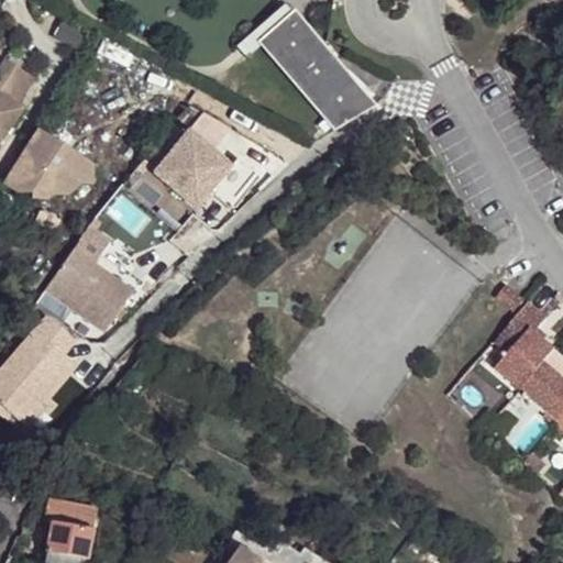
[(257,42),(334,130),(375,106),(296,15),(293,11),(257,42)]
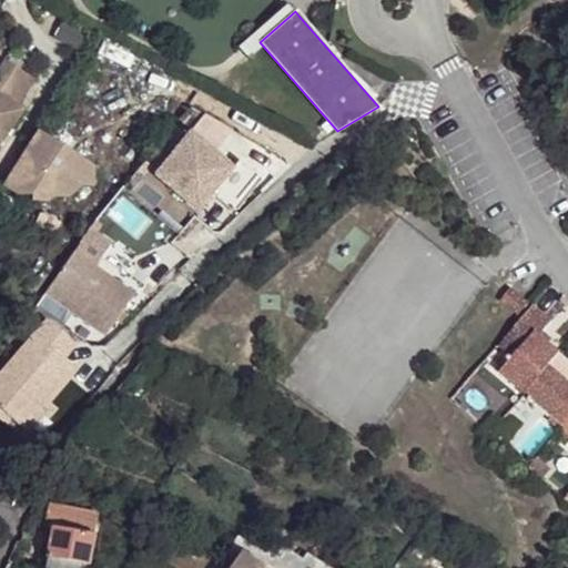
[(0,144),(22,111),(17,108),(34,79),(6,61),(0,70),(0,144)]
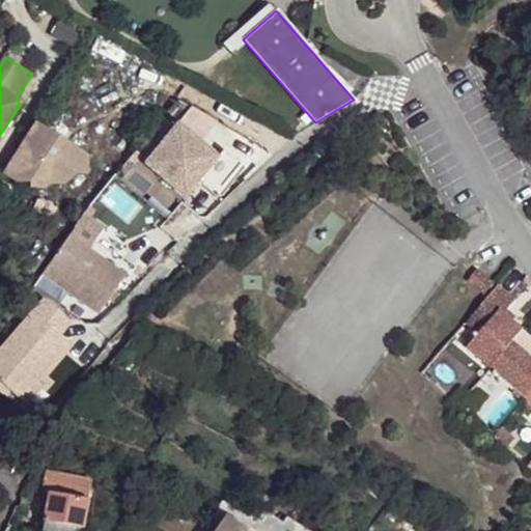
[(35,123),(2,173),(19,184),(29,184),(29,189),(47,189),(50,186),(64,185),(76,174),(86,175),(87,158),(35,123)]
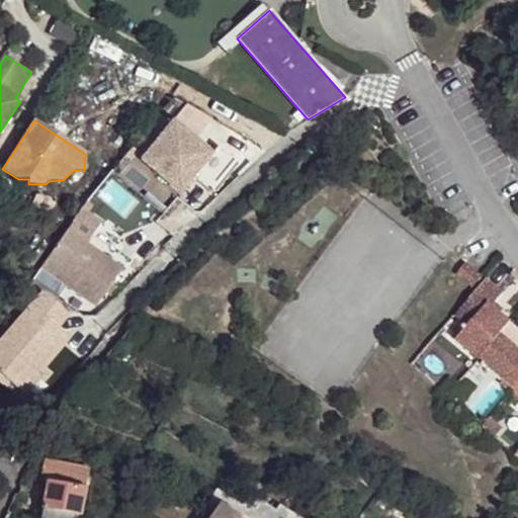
[(68,231),(41,268),(97,306),(123,268),(87,244),(101,223),(81,208),(68,231)]
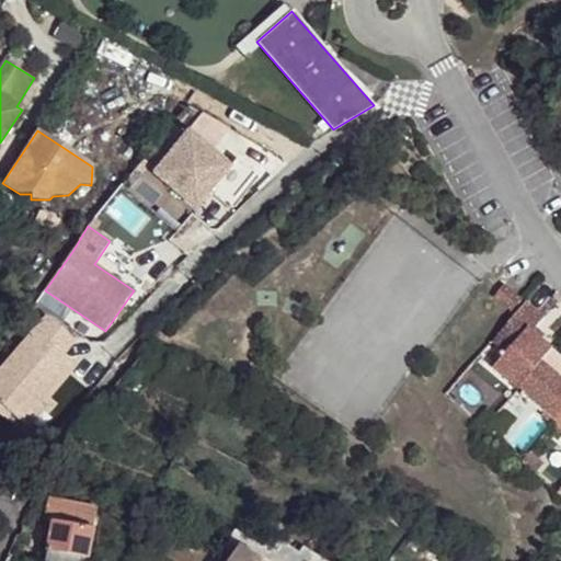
[(127,268),(118,281),(134,290),(142,279),(127,268)]
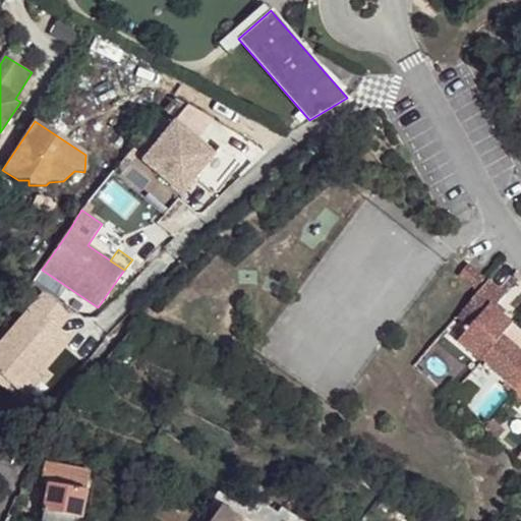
[(42,270),(34,281),(39,285),(47,273),(42,270)]
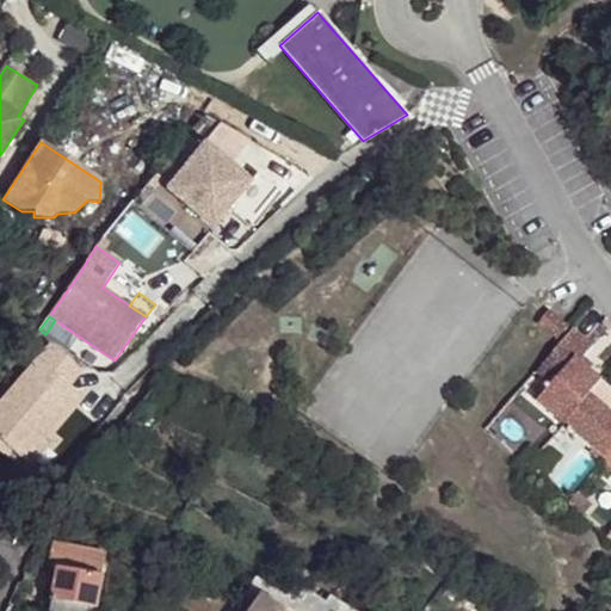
[(593,346),(572,328),(535,375),(550,387),(537,401),(563,424),(602,380),(603,378),(581,362),(593,346)]
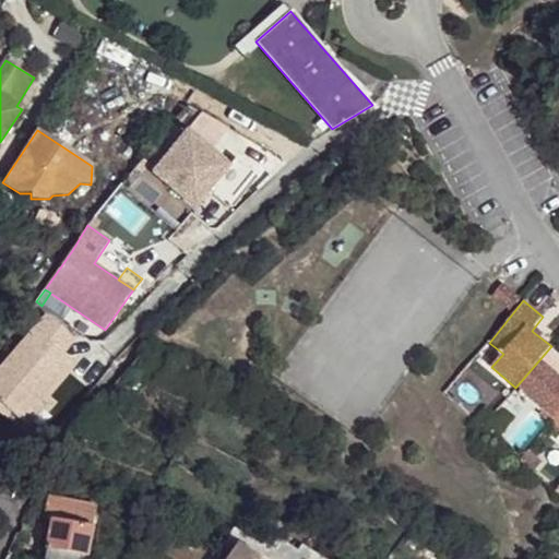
[(46,314),(0,368),(0,401),(22,419),(39,400),(72,361),(63,354),(75,340),(46,314)]
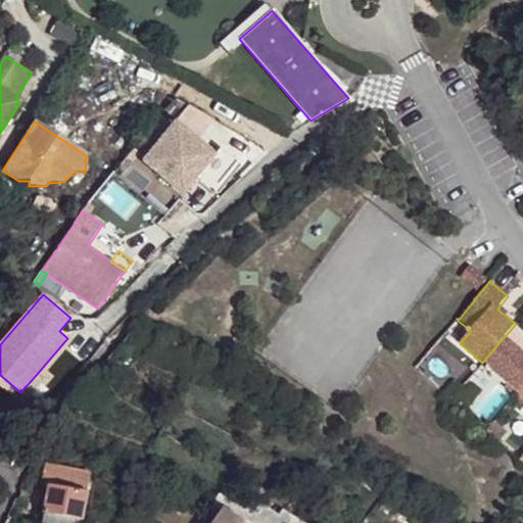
[(522,332),(515,325),(482,363),(508,384),(517,392),(522,385),(522,332)]
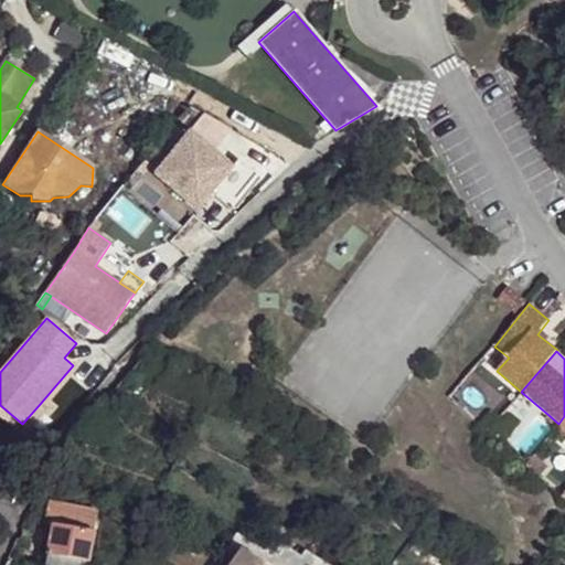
[(40,404),(22,424),(29,429),(45,409),(40,404)]
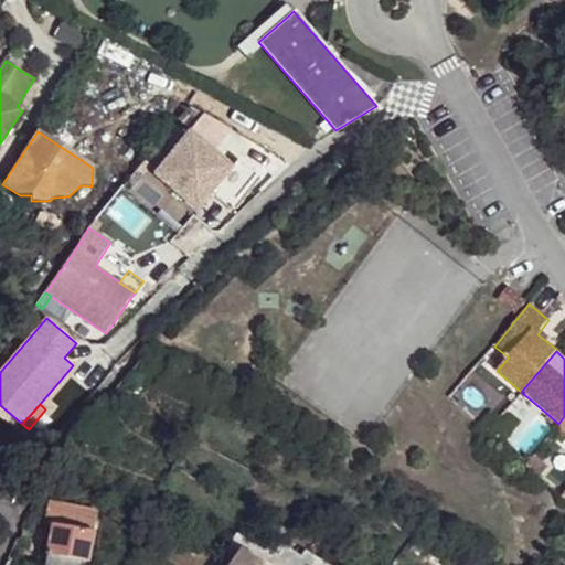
[(480,425),(488,430),(497,420),(499,418),(491,412),(480,425)]
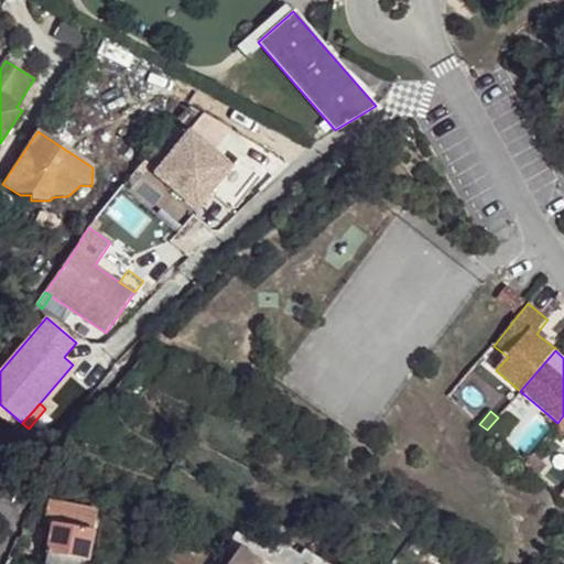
[(555,426),(557,423),(548,414),(545,418),(555,426)]
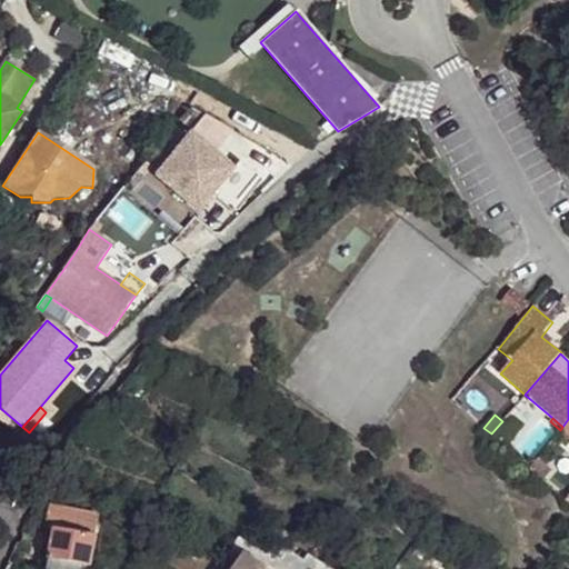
[(500,423),(491,433),(506,446),(515,436),(500,423)]
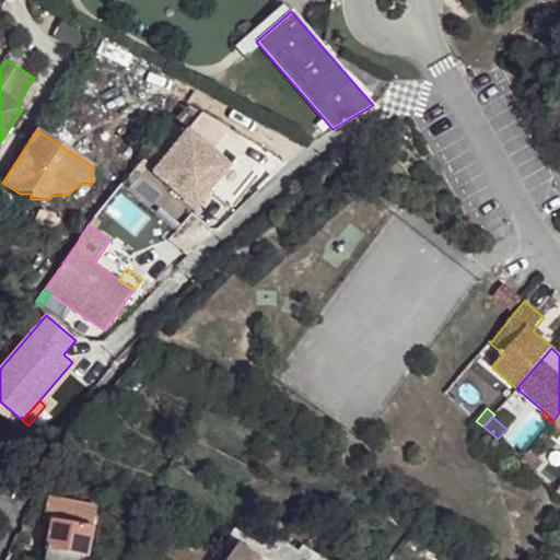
[(529,453),(522,462),(533,473),(541,463),(529,453)]
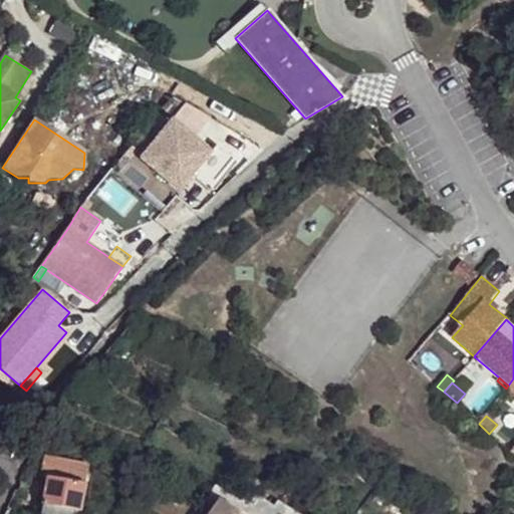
[(43,455),(39,477),(44,478),(37,513),(79,513),(88,463),(43,455)]
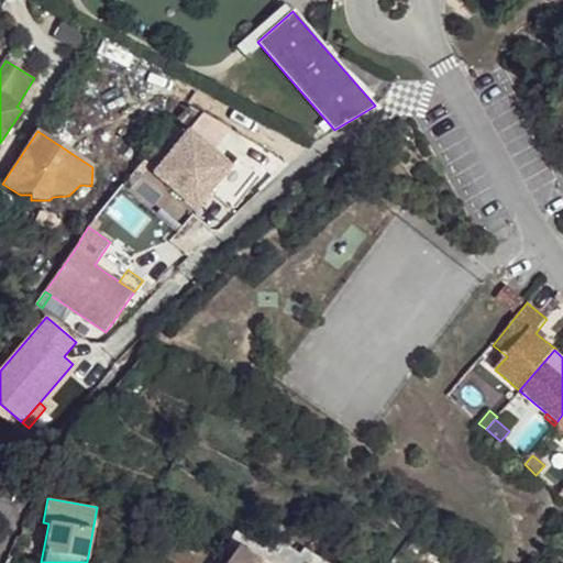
[(241,547),(229,562),(262,562),(263,562),(241,547)]
